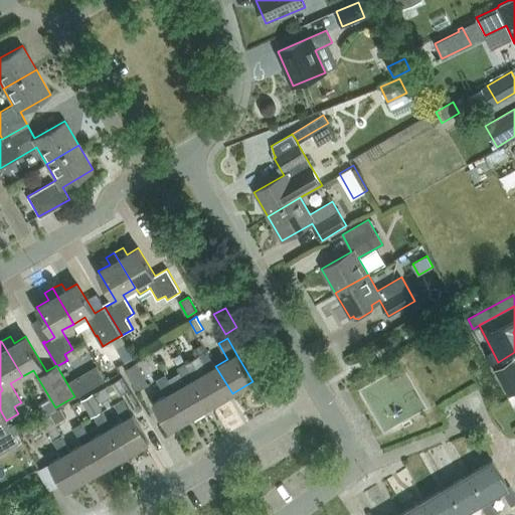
[(207,371),(195,378),(211,405),(232,393),(215,366),(206,350),(198,355),(207,371)]
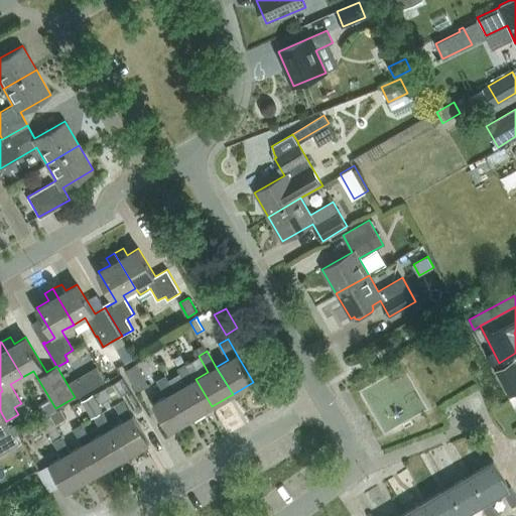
[(180,355),(173,359),(178,368),(185,364),(180,355)]
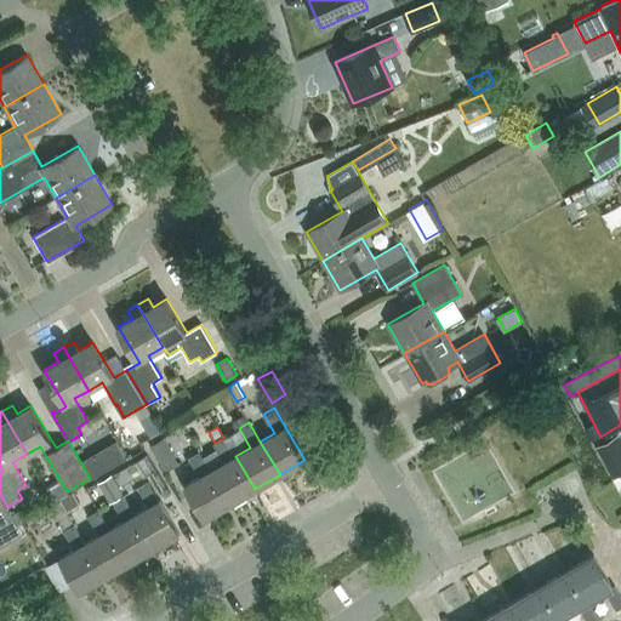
[(613,477),(620,472),(620,437),(619,434),(596,446),(613,477)]
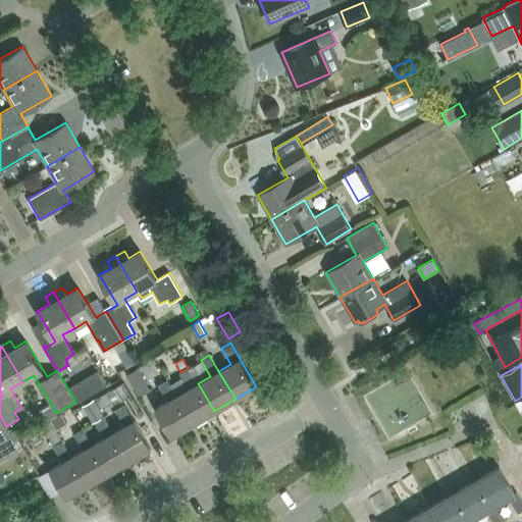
[(214,411),(198,383),(189,367),(188,368),(180,372),(179,372),(189,388),(177,395),(194,423),(214,411)]
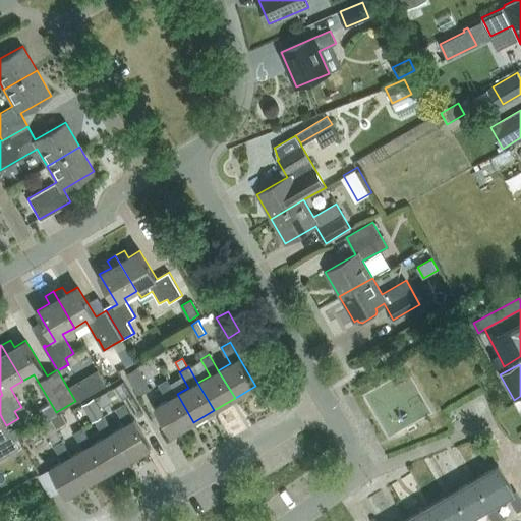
[(150,389),(137,367),(126,373),(138,395),(150,389)]
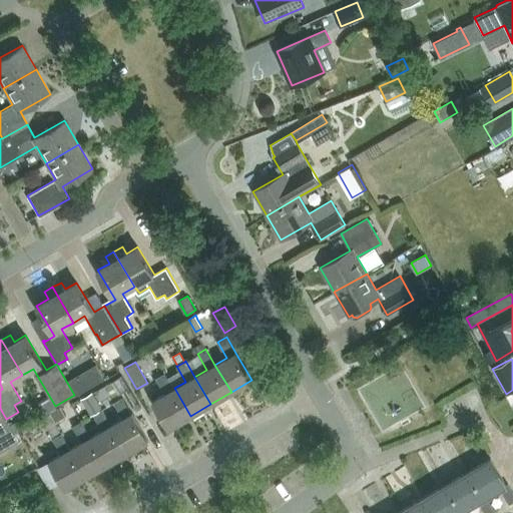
[(104,379),(96,365),(67,382),(75,396),(104,379)]
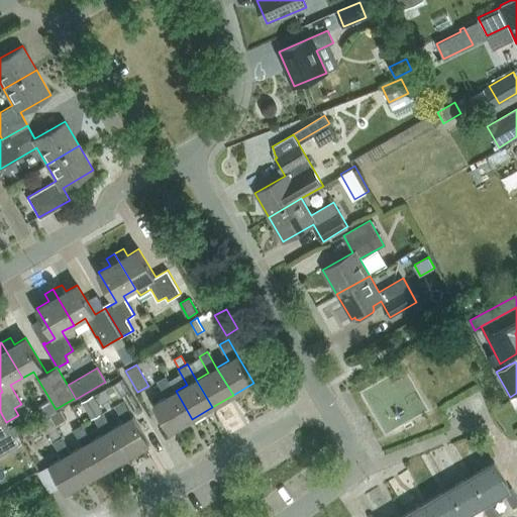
[(171,431),(192,419),(176,391),(166,376),(158,381),(167,397),(154,404),(171,431)]
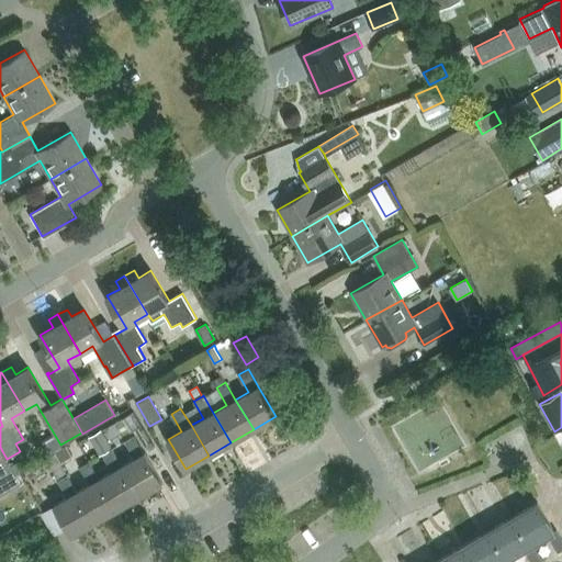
[(88,436),(99,454),(111,447),(101,429),(88,436)]
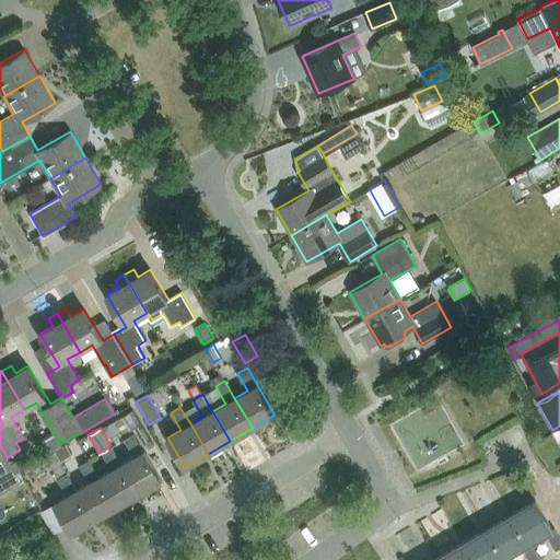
[(135,456),(121,464),(139,493),(162,480),(144,451),(143,451),(133,433),(125,439),(135,456)]
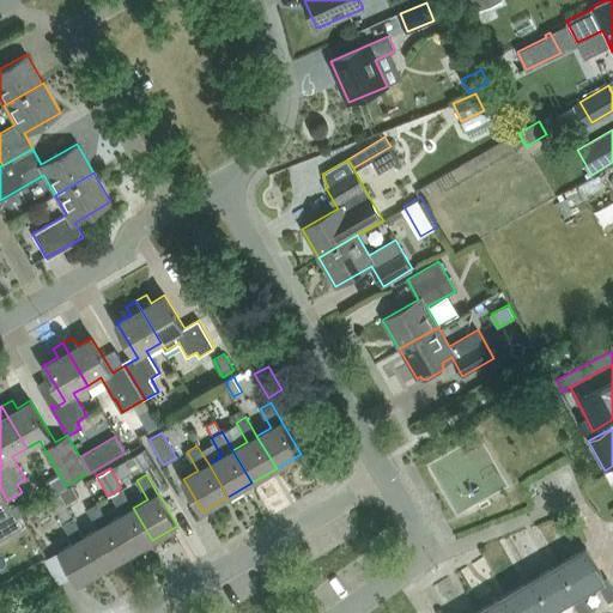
[(111,495),(122,514),(109,522),(128,554),(152,540),(133,508),(122,489),(111,495)]
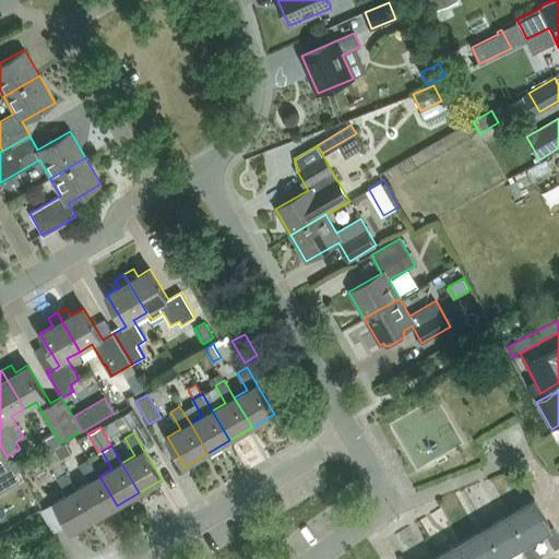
[(63,447),(56,450),(62,463),(70,459),(63,447)]
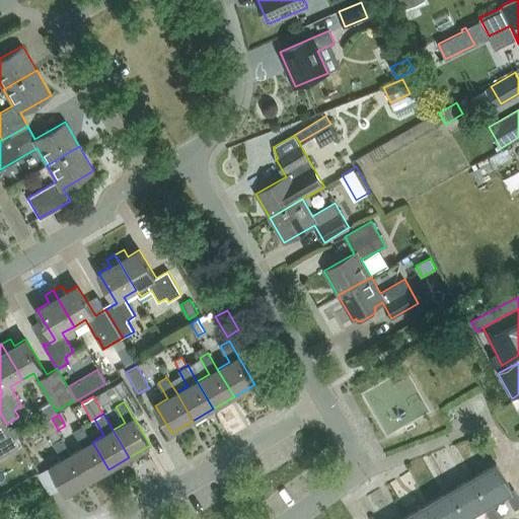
[(58,430),(52,418),(42,423),(52,442),(62,437),(58,430)]
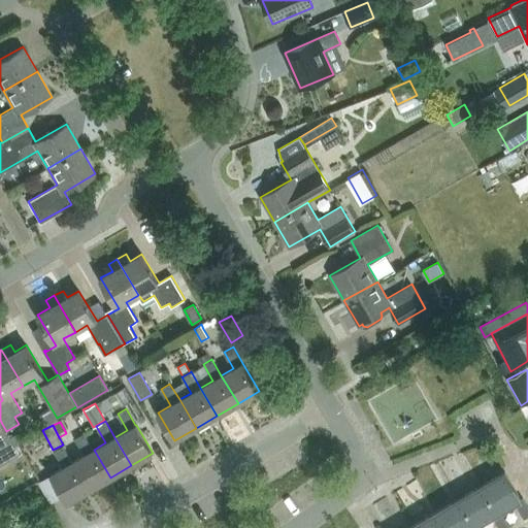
[(85,455),(72,461),(89,491),(110,477),(94,450),(85,433),(75,438),(85,455)]
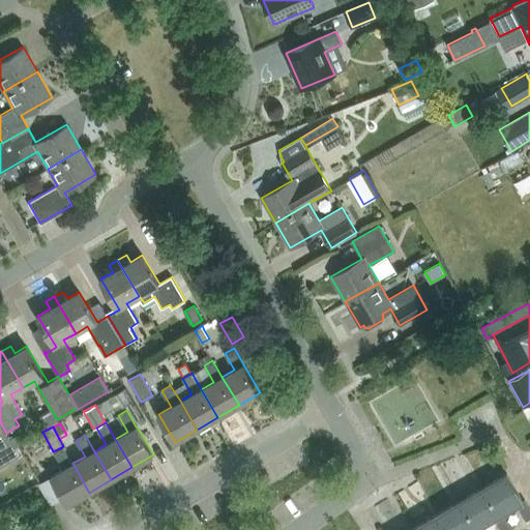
[(68,504),(89,493),(72,463),(63,447),(54,452),(63,469),(51,475),(68,504)]
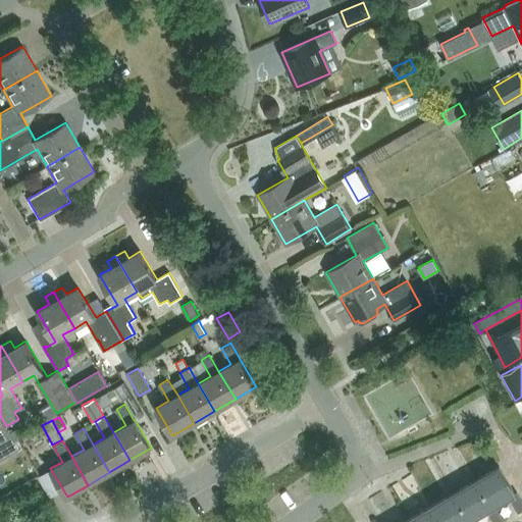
[(518,513),(521,510),(521,501),(517,491),(515,492),(499,466),(478,478),(494,505),(509,497),(518,513)]
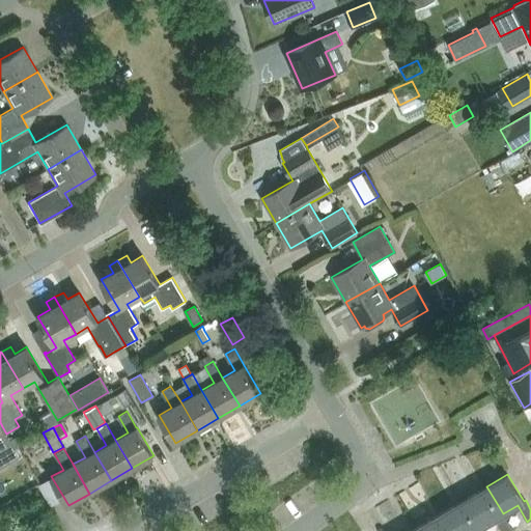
[(486,486),(464,500),(480,527),(495,519),(502,530),(510,530),(512,530),(503,513),(486,486)]
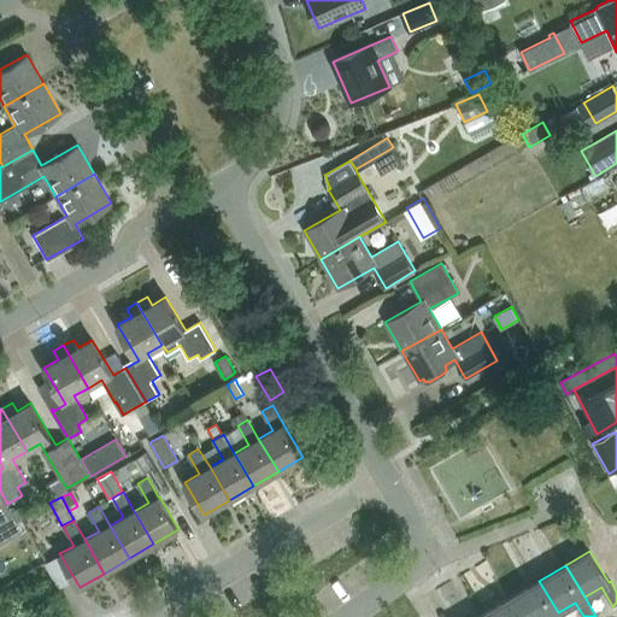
[(526,616),(560,616),(558,612),(539,581),(512,597),(526,616)]
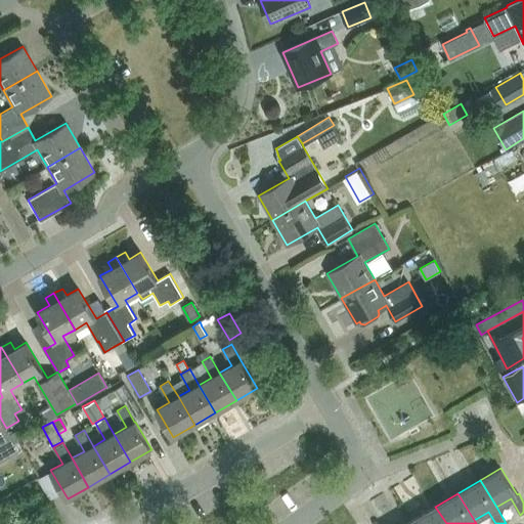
[(446,523),(435,507),(412,520),(415,523),(446,523)]
